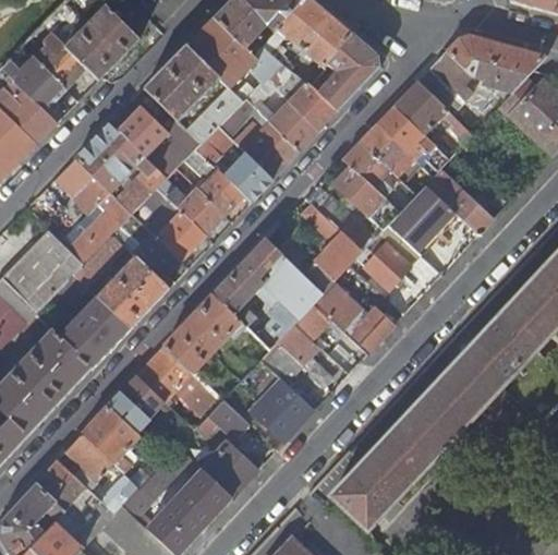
[(253,55),(261,47),(252,39),(267,24),(275,31),(278,27),(301,0),(229,0),(216,16),(253,55)]
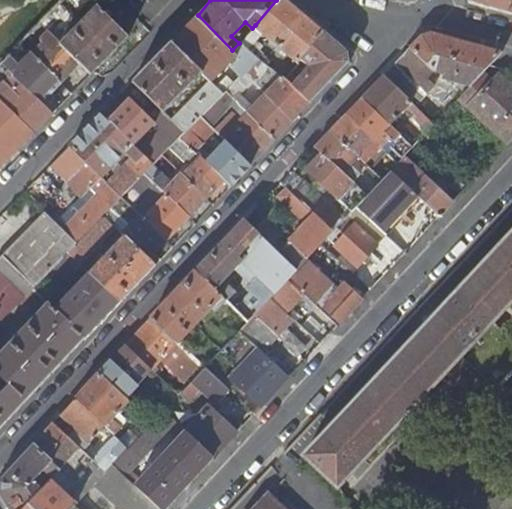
[(299,57),(323,30),(299,9),(288,0),(276,0),(255,25),(296,60),(299,57)]
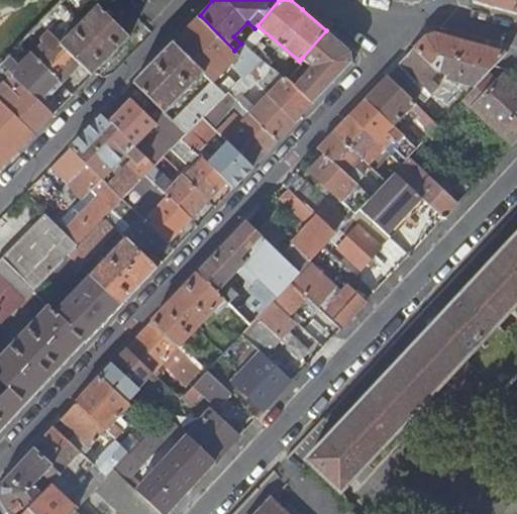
[(473,0),(473,1),(516,12),(516,0),(473,0)]
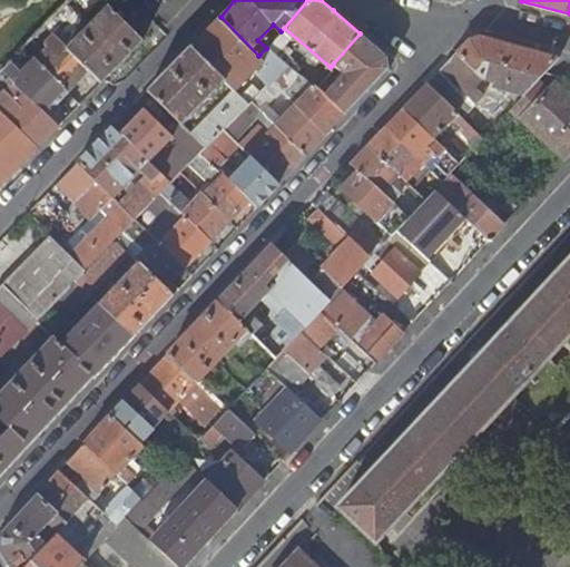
[(90,69),(101,80),(119,62),(144,38),(110,5),(84,31),(68,48),(90,69)]
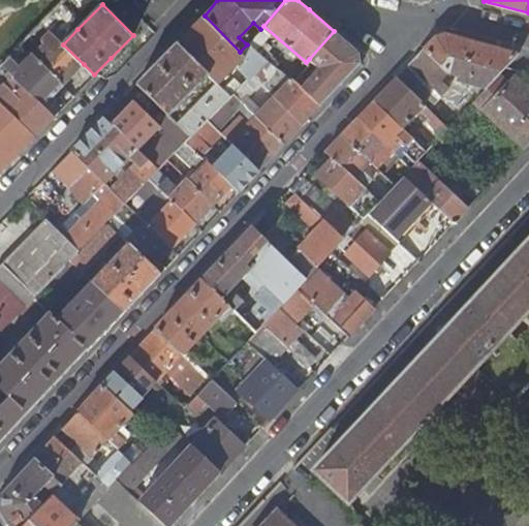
[(41,23),(51,32),(57,38),(71,23),(56,8),(41,23)]
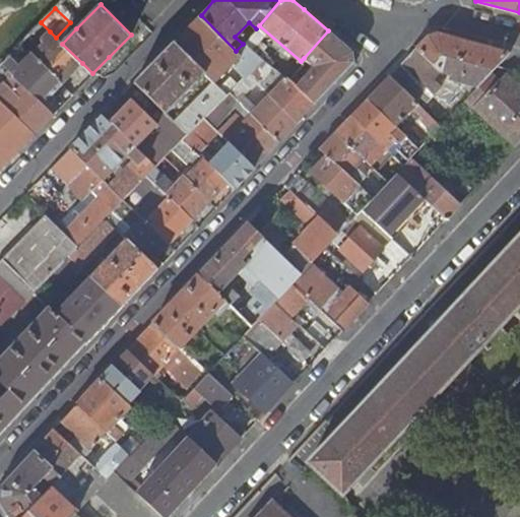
[(245,66),(250,71),(263,57),(245,41),(243,44),(236,51),(201,15),(194,22),(175,42),(207,73),(214,80),(216,82),(239,56),(247,64),(245,66)]
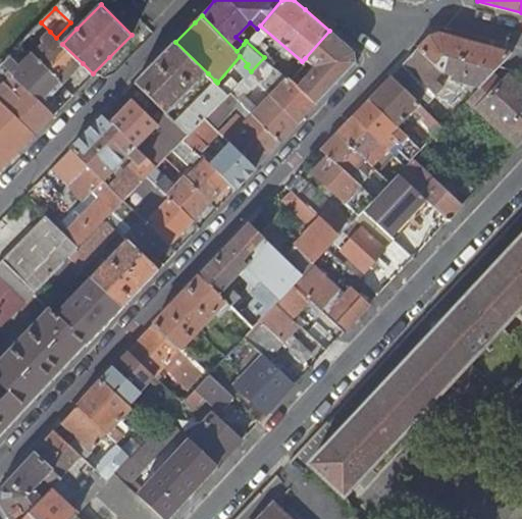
[(62,44),(76,29),(70,22),(56,38),(62,44)]
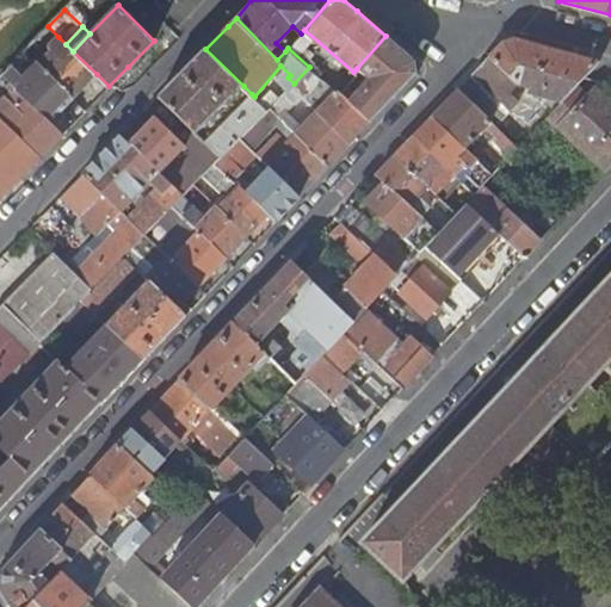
[(346,98),(369,122),(384,105),(415,72),(414,60),(386,36),(357,68),(366,75),(346,98)]
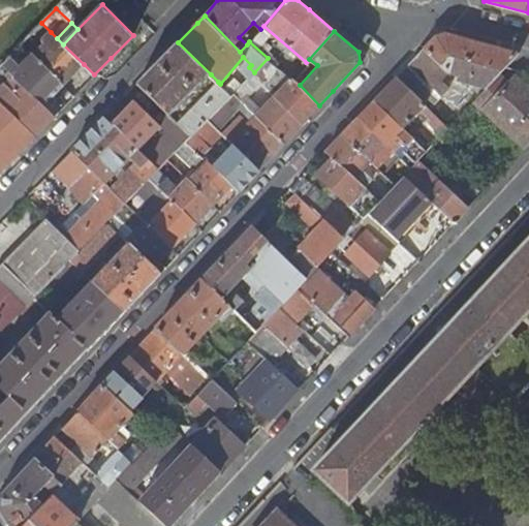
[(30,53),(63,85),(84,64),(63,44),(57,38),(51,32),(42,39),(47,43),(38,52),(34,49),(30,53)]
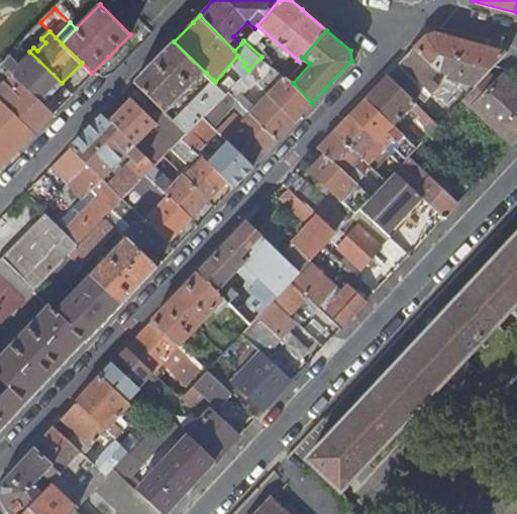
[(488,72),(496,63),(507,50),(483,43),(435,31),(424,34),(387,75),(420,107),(433,93),(416,79),(430,64),(438,71),(444,72),(448,76),(448,79),(474,86),(488,72)]
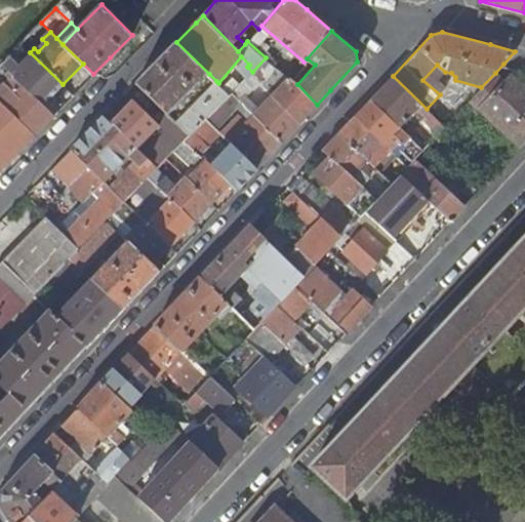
[(168,115),(209,74),(176,42),(165,53),(136,83),(168,115)]
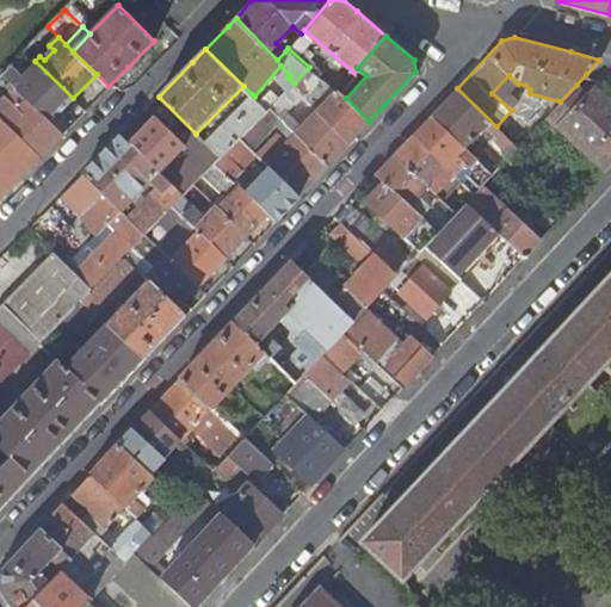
[(50,122),(73,98),(35,61),(31,66),(35,69),(25,79),(17,72),(13,70),(10,72),(7,74),(7,79),(7,81),(10,84),(50,122)]
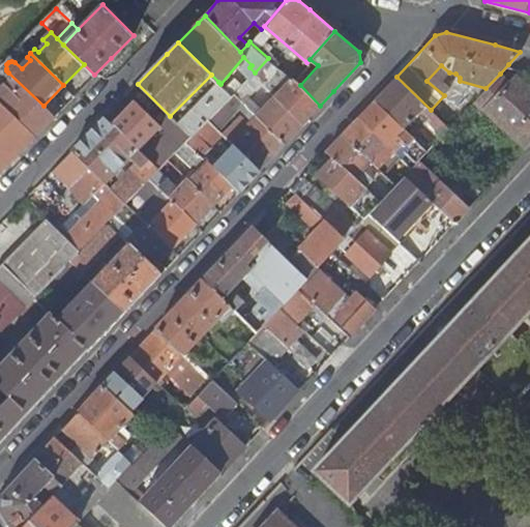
[(272,54),(268,58),(276,64),(280,60),(272,54)]
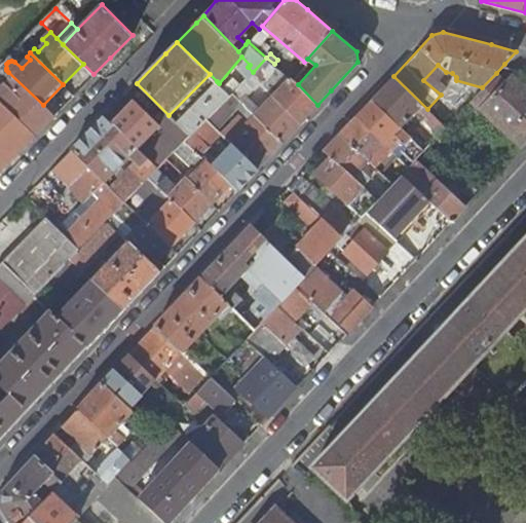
[(266,58),(253,72),(261,79),(263,81),(277,67),(274,64),(266,58)]
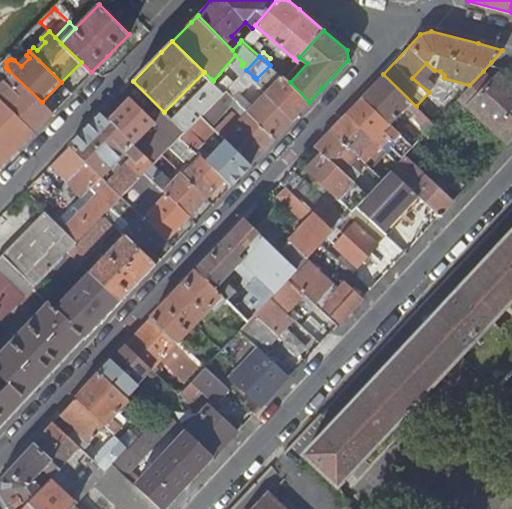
[(46,118),(52,113),(42,102),(8,70),(4,73),(9,78),(5,83),(15,92),(4,104),(33,132),(46,118)]
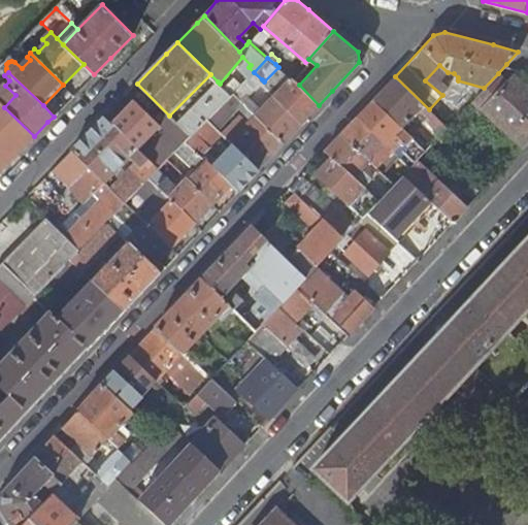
[(287,80),(275,93),(302,123),(311,112),(319,105),(299,85),(292,77),(287,73),(283,76),(287,80)]
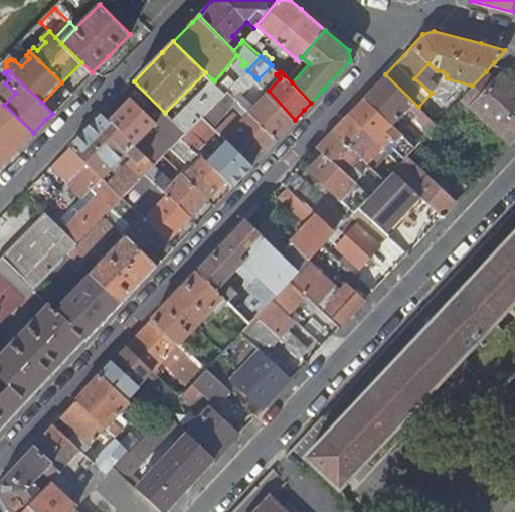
[(496,81),(486,71),(472,86),(461,97),(510,142),(514,136),(514,86),(502,74),(496,81)]
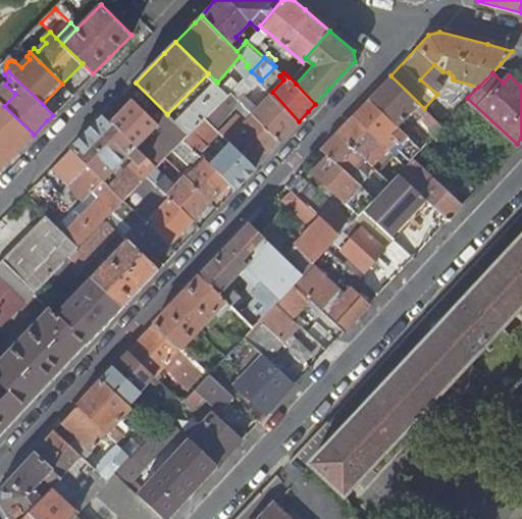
[(424,108),(390,75),(377,89),(368,99),(421,148),(427,142),(414,130),(405,125),(401,121),(410,112),(433,135),(442,124),(424,108)]
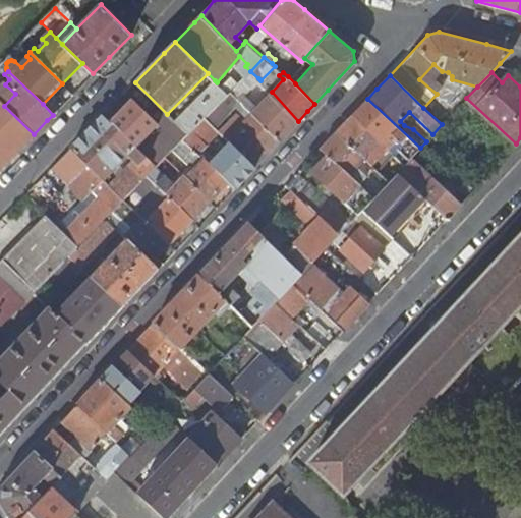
[(251,87),(243,79),(236,87),(241,92),(236,97),(239,99),(251,87)]
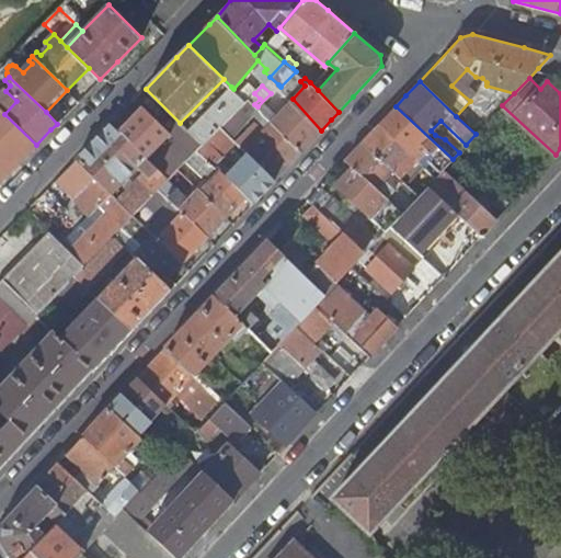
[(247,102),(233,89),(231,87),(187,131),(202,145),(221,126),(247,102)]
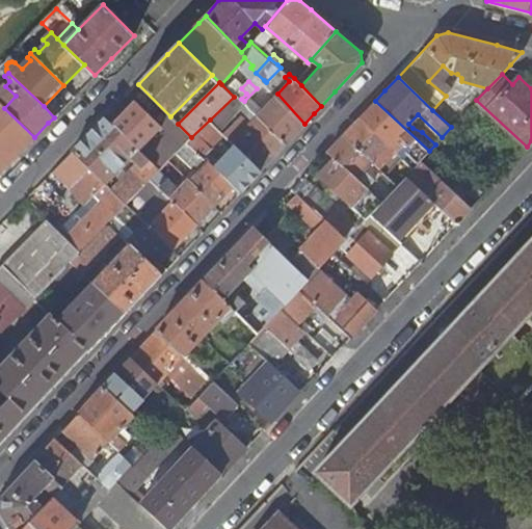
[(246,94),(241,88),(238,93),(237,94),(241,99),(246,94)]
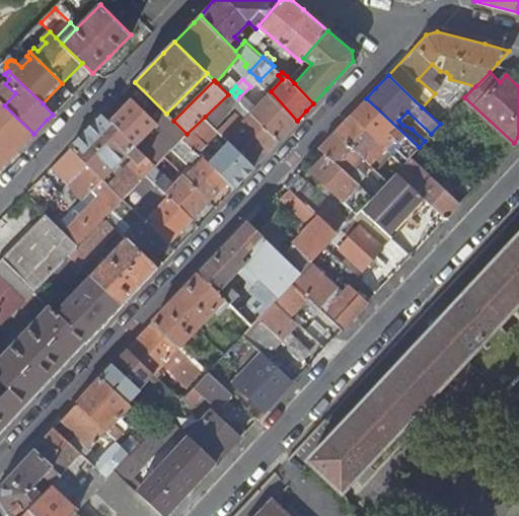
[(154,117),(161,109),(139,88),(132,95),(154,117)]
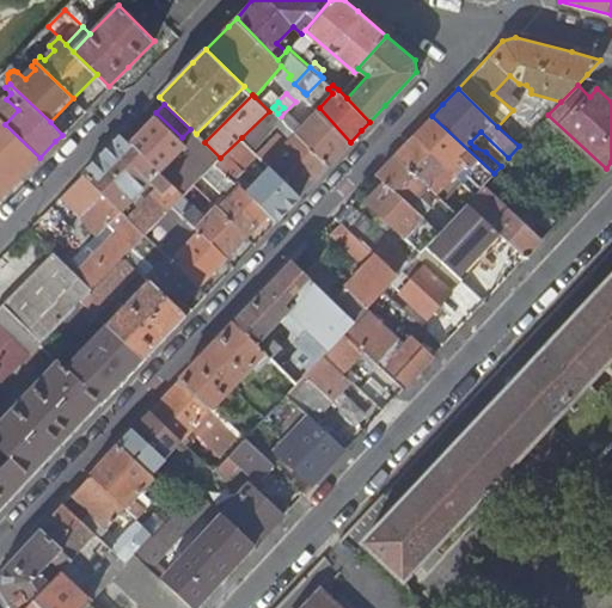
[(273,108),(269,111),(242,137),(252,148),(277,114),(273,108)]
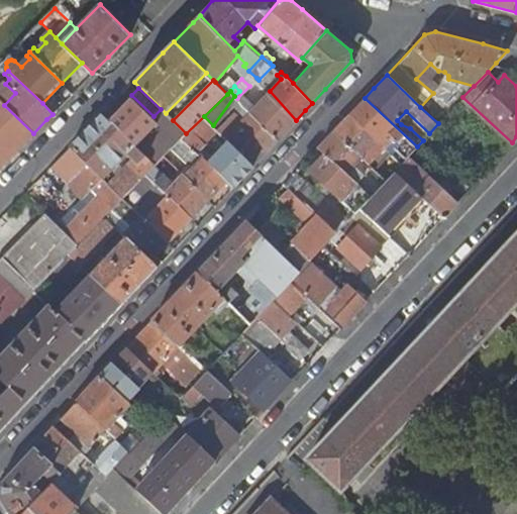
[(296,120),(270,91),(255,107),(247,100),(243,105),(249,111),(277,139),(288,128),(296,120)]
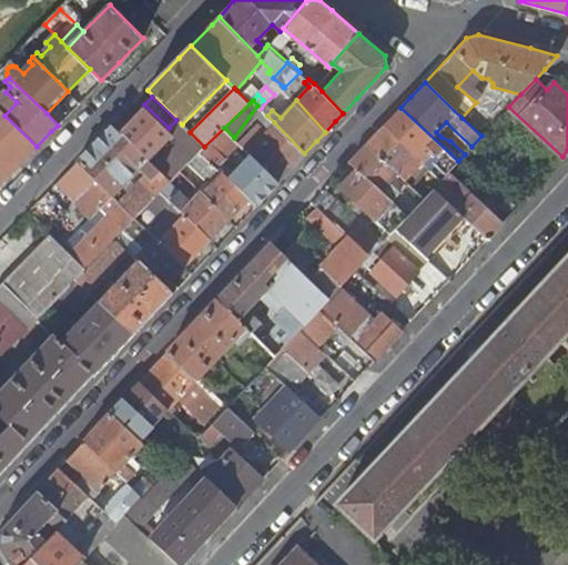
[(145,108),(121,133),(149,160),(173,135),(145,108)]
